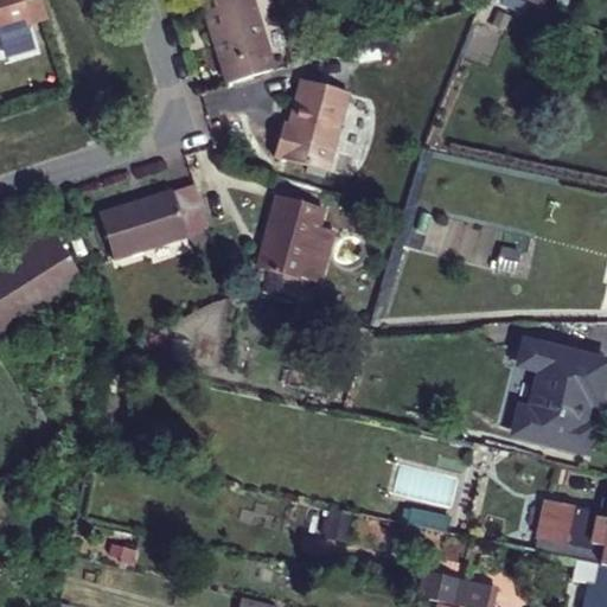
[(0,0),(0,32),(30,24),(23,0),(0,0)]
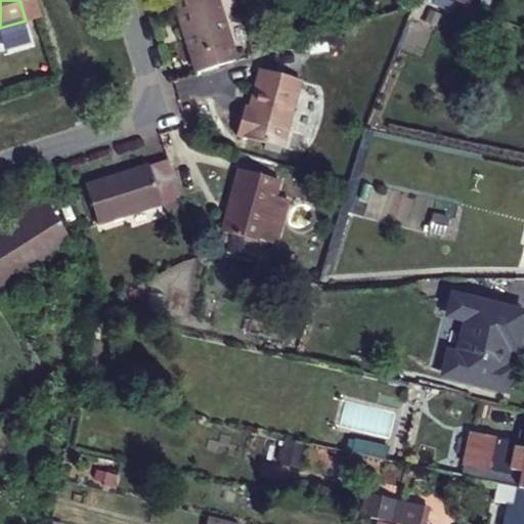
[(19,0),(26,20),(39,16),(34,0),(19,0)]
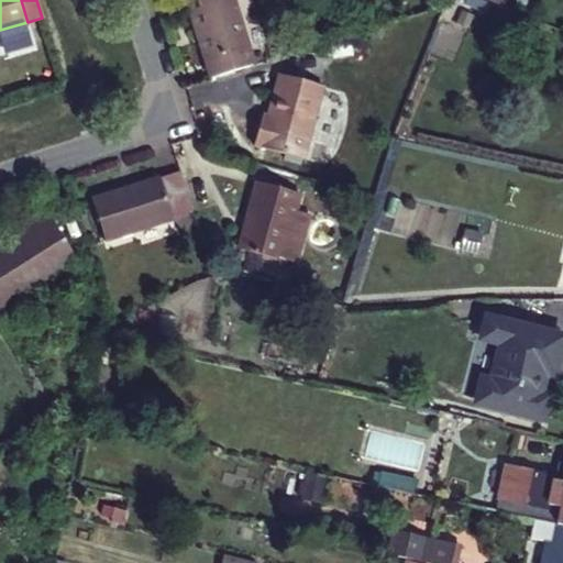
[(189,0),(212,76),(256,63),(235,0),(189,0)]
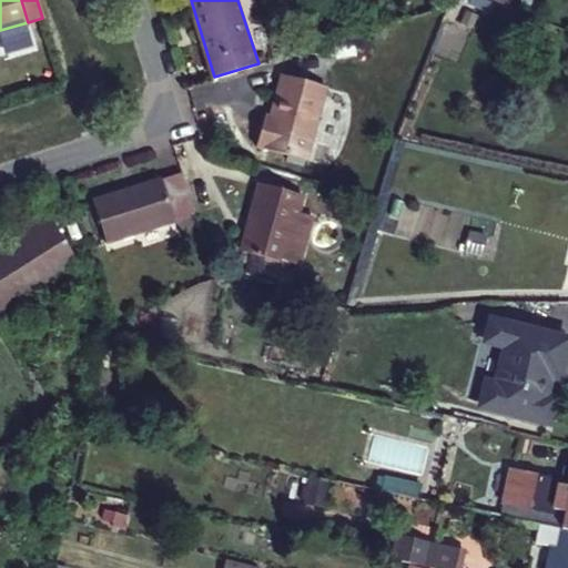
[(256,145),(272,151),(305,161),(325,87),(282,74),(267,125),(263,124),(256,145)]
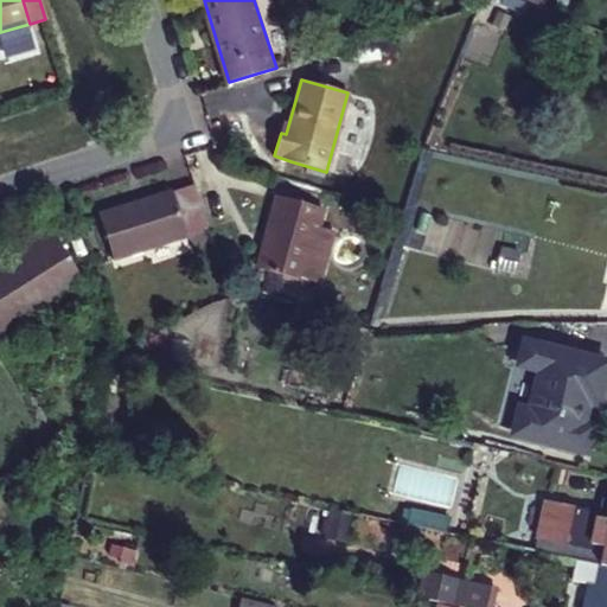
[(209,229),(195,183),(173,190),(189,235),(209,229)]
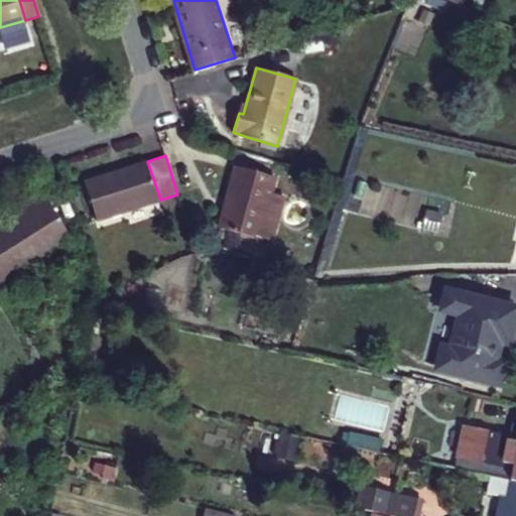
[(160,202),(160,200),(147,161),(85,181),(99,221),(160,202)]
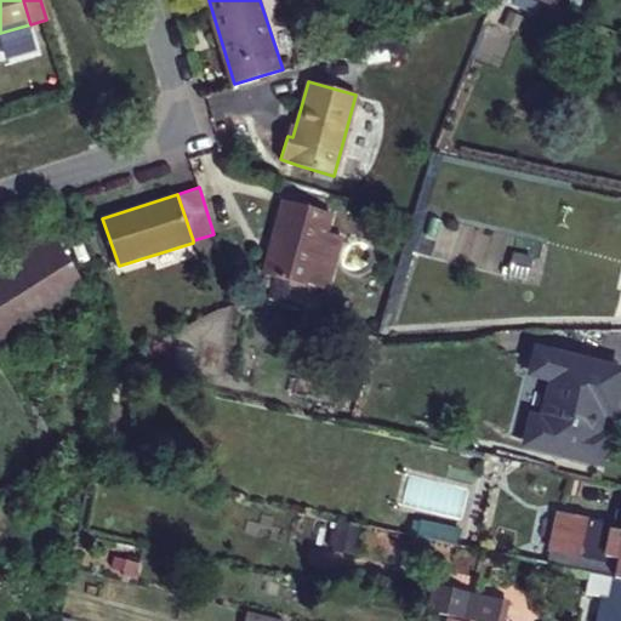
[(329,228),(332,212),(283,198),(265,273),(313,286),(314,281),(330,286),(345,234),(329,228)]
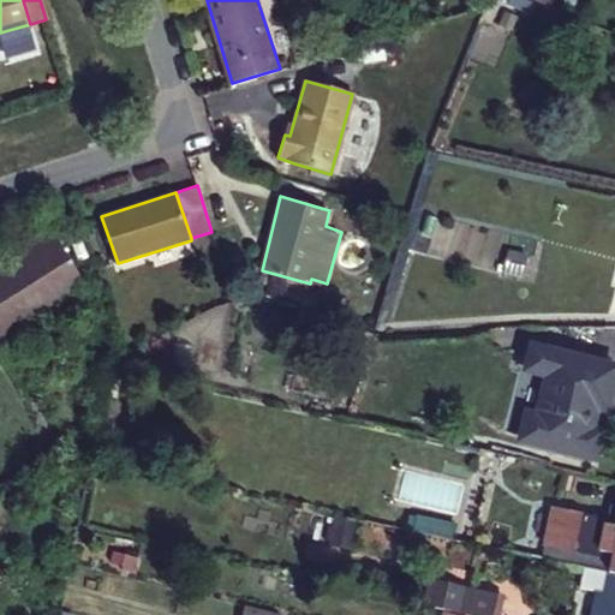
[(0,338),(87,284),(54,233),(23,254),(25,258),(0,274),(0,338)]
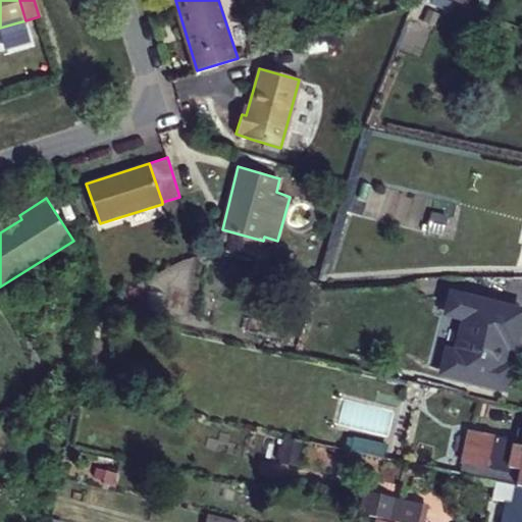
[(478,384),(494,307),(448,297),(444,317),(462,321),(454,358),(445,356),(439,376),(478,384)]
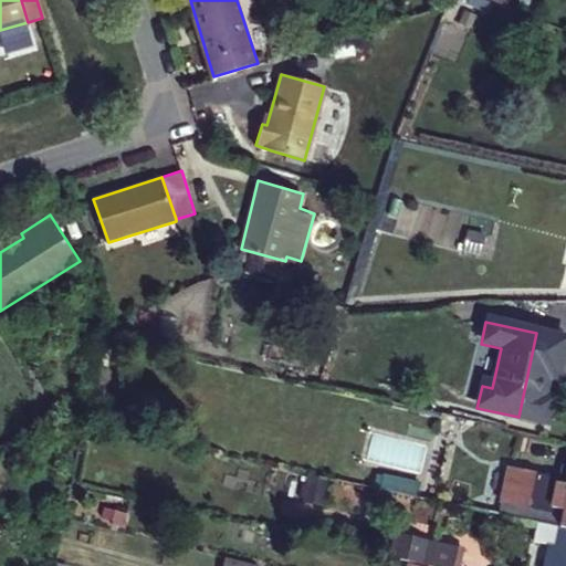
[(536,333),(519,417),(546,423),(551,402),(540,399),(545,376),(556,379),(565,339),(536,333)]
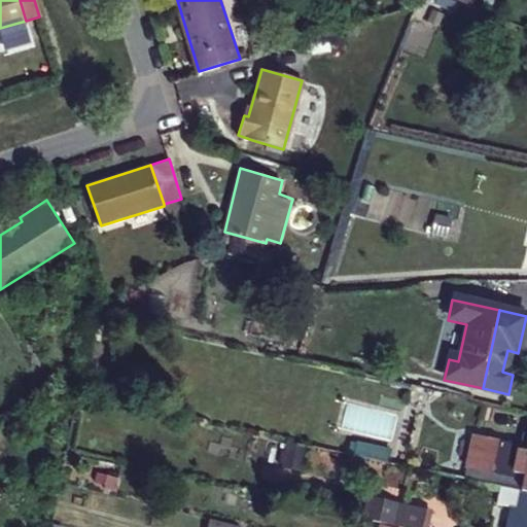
[(526,449),(519,448),(520,442),(472,432),(468,450),(526,462),(526,449)]
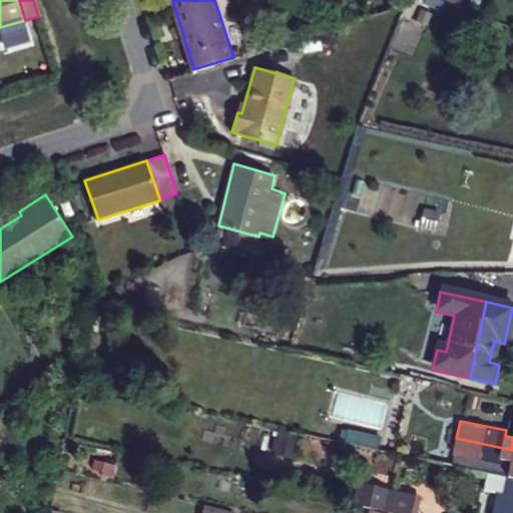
[(450,465),(507,477),(512,478),(512,450),(456,438),(450,465)]
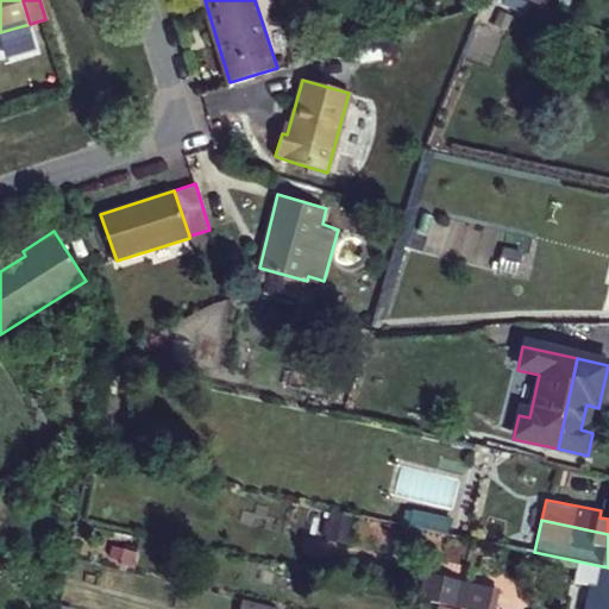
[(608,608),(608,567),(602,566),(597,586),(586,585),(583,608),(608,608)]
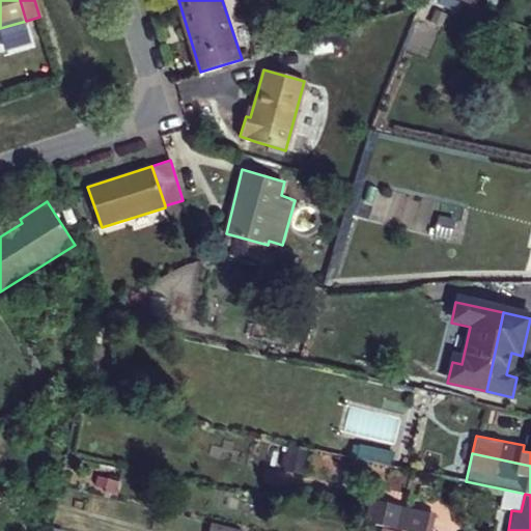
[(429,530),(432,514),(370,501),(366,523),(392,529),(400,530),(429,530)]
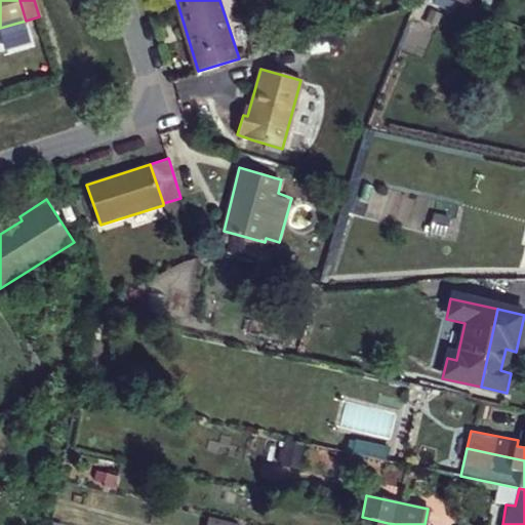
[(240,524),(208,516),(205,524),(240,524)]
